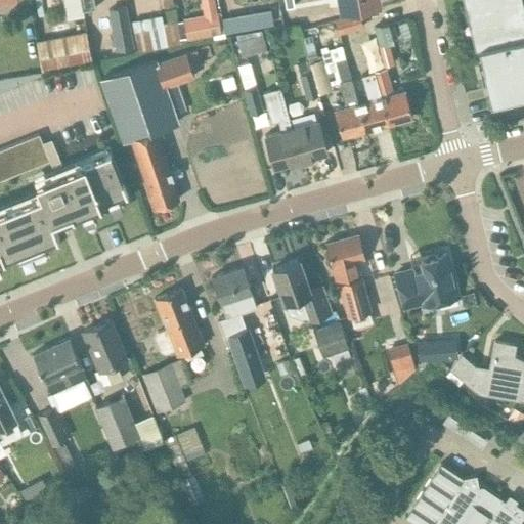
[(70,0),(73,12),(82,10),(79,0),(70,0)]
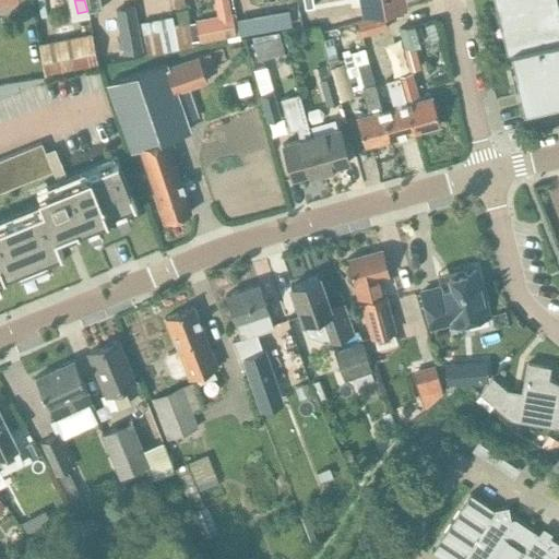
[(84,0),(87,11),(100,9),(99,0),(84,0)]
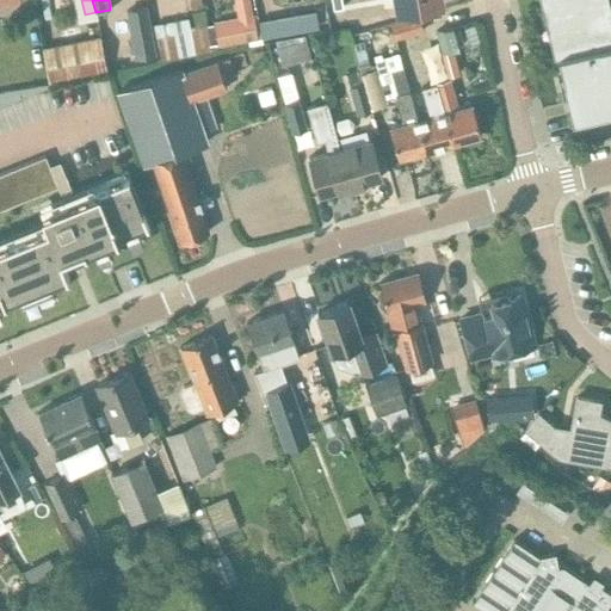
[(191,0),(193,12),(203,11),(201,0),(191,0)]
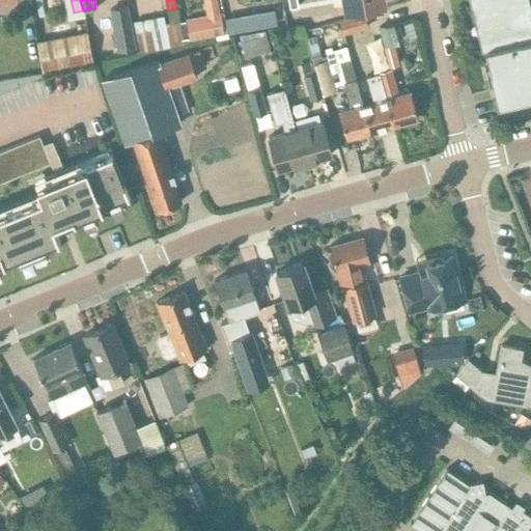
[(189,38),(189,40),(224,34),(221,16),(218,16),(215,0),(203,0),(206,15),(185,19),(186,21),(179,22),(183,39),(189,38)]
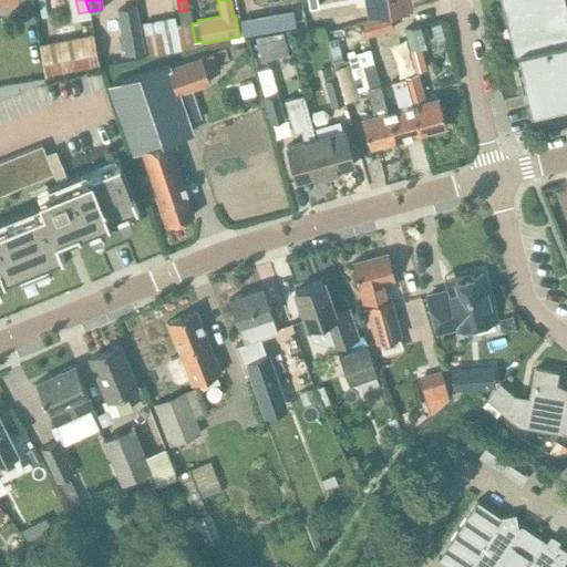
[(411,0),(368,0),(370,9),(412,2),(411,0)]
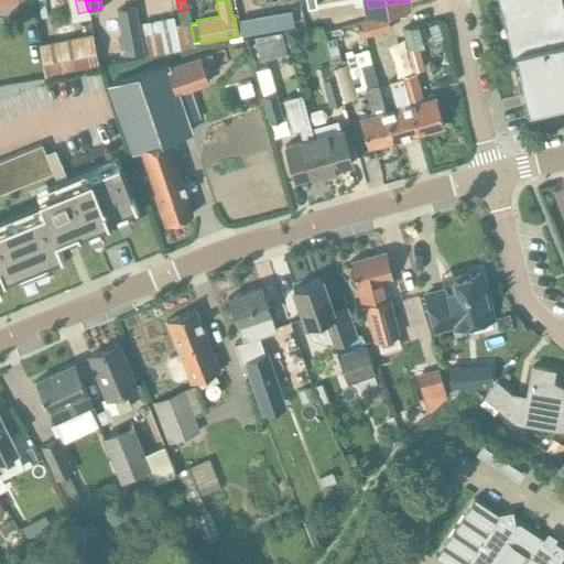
[(523,87),(528,108),(563,99),(563,93),(563,94),(563,93),(563,13),(561,0),(499,0),(501,9),(506,9),(511,32),(507,33),(511,52),(514,51),(520,71),(516,72),(519,87),(523,87)]
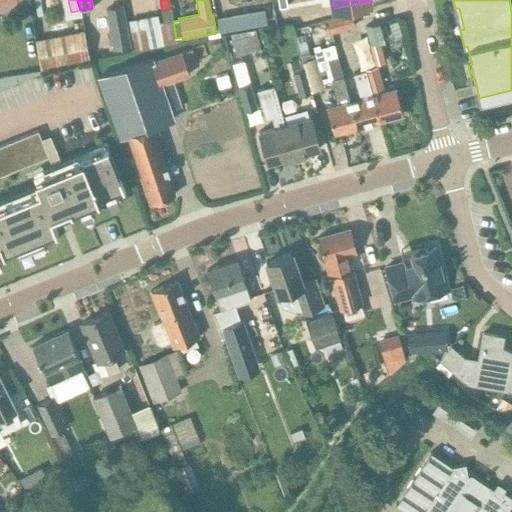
[(131,46),(122,5),(104,9),(113,49),(131,46)]
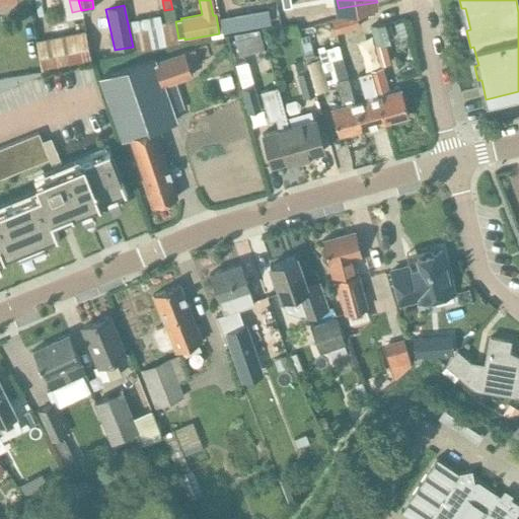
[(267,10),(241,14),(244,28),(270,23),(267,10)]
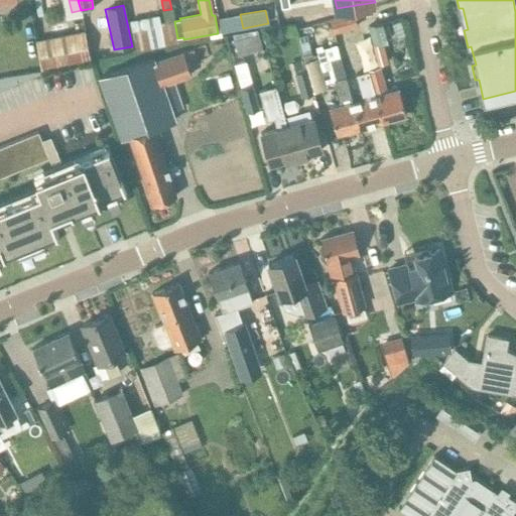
[(335,32),(358,27),(355,13),(332,18),(335,32)]
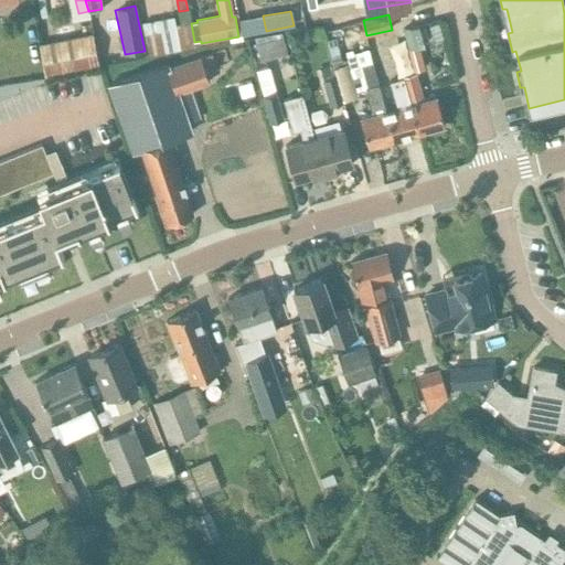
[(142,22),(148,55),(194,48),(193,42),(194,42),(191,23),(174,27),(173,17),(142,22)]
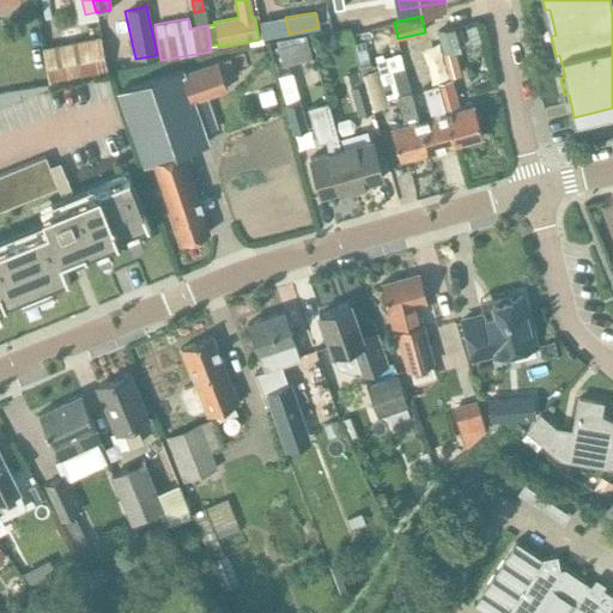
[(436,31),(450,77),(462,73),(455,50),(460,49),(453,26),(436,31)]
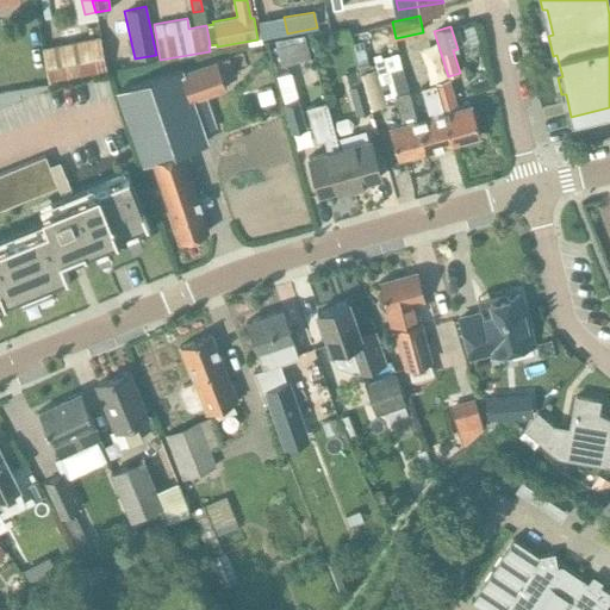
[(100,36),(42,48),(49,85),(107,73),(100,36)]
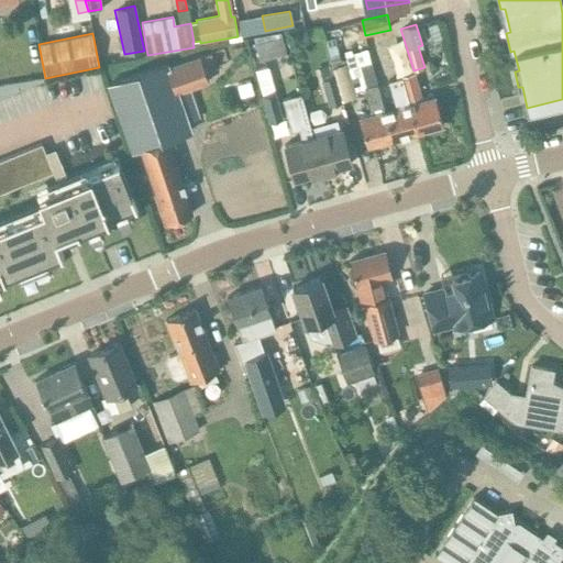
[(283,36),(254,44),(258,62),(288,54),(283,36)]
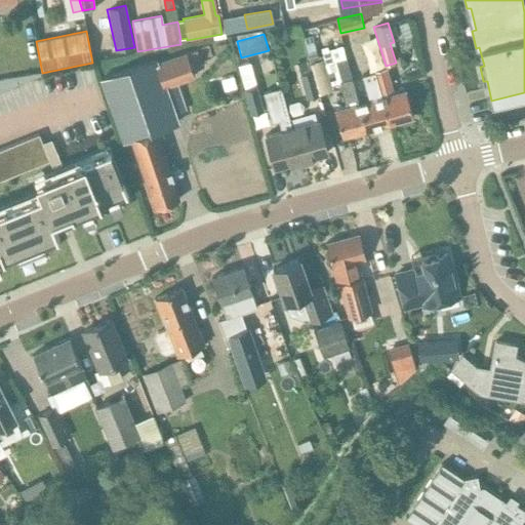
[(358,103),(366,131),(390,124),(381,96),(374,71),(382,69),(382,68),(377,49),(361,54),(366,74),(361,75),(369,99),(358,103)]
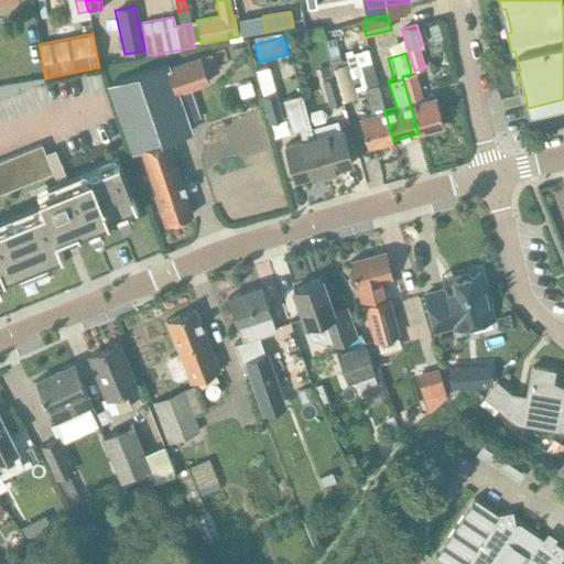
[(192,58),(201,85),(209,83),(205,73),(216,68),(210,54),(201,57),(199,56),(192,58)]
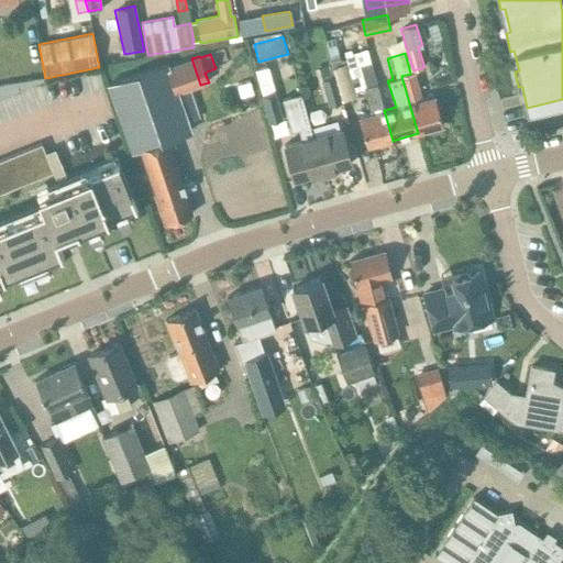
[(141,151),(165,223),(192,213),(168,141),(191,132),(188,122),(199,119),(189,88),(200,85),(191,58),(169,66),(168,63),(108,84),(131,154),(141,151)]
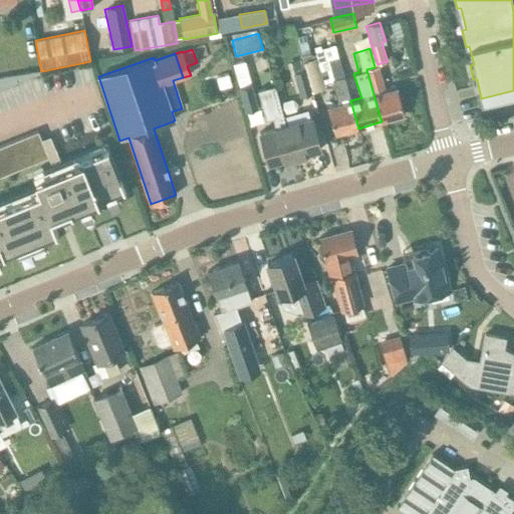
[(327,107),(335,135),(358,129),(350,100),(338,58),(305,66),(311,85),(332,79),(339,103),(327,107)]
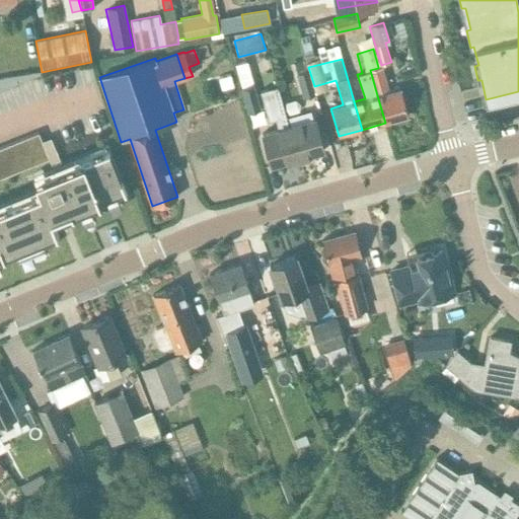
[(293,63),(303,97),(315,94),(314,86),(308,67),(306,61),(293,63)]
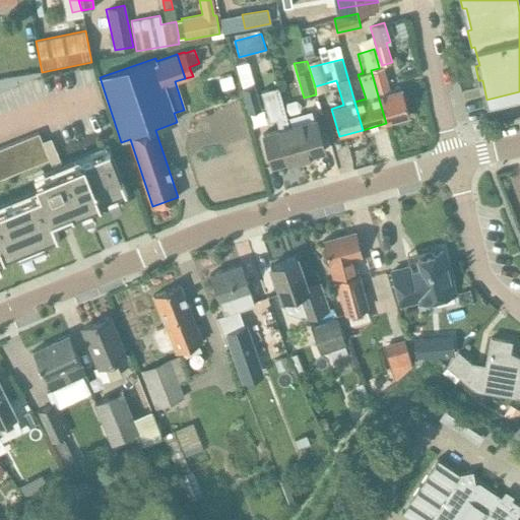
[(378,95),(386,123),(408,117),(401,88),(391,91),(383,67),(379,67),(379,68),(371,70),(378,95)]
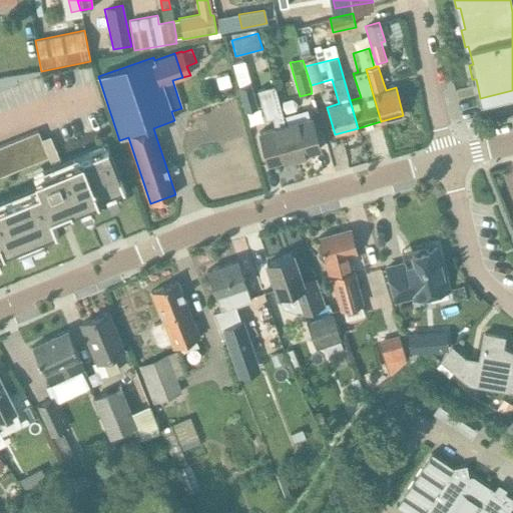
[(258,109),(251,84),(238,88),(244,112),(258,109)]
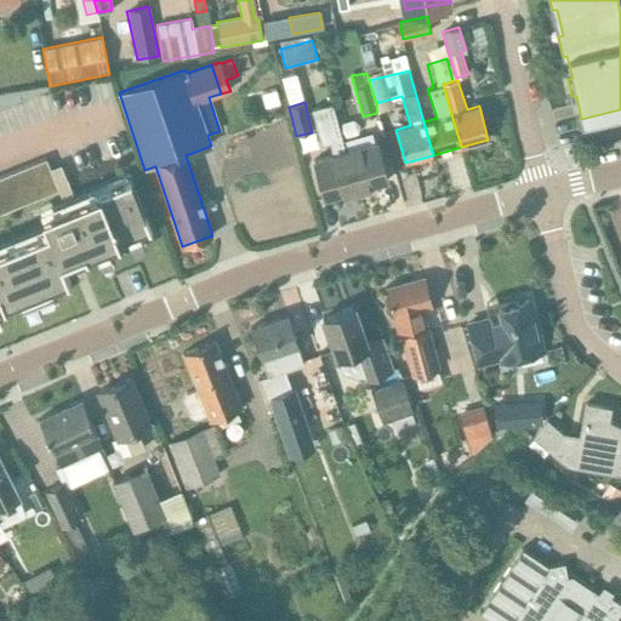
[(357,191),(346,152),(332,104),(312,110),(322,146),(329,143),(332,155),(314,160),(324,199),(357,191)]
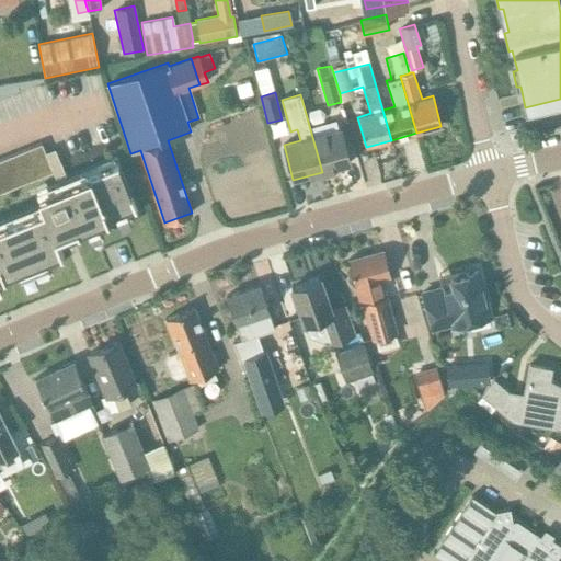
[(341,129),(312,137),(322,172),(351,163),(341,129)]
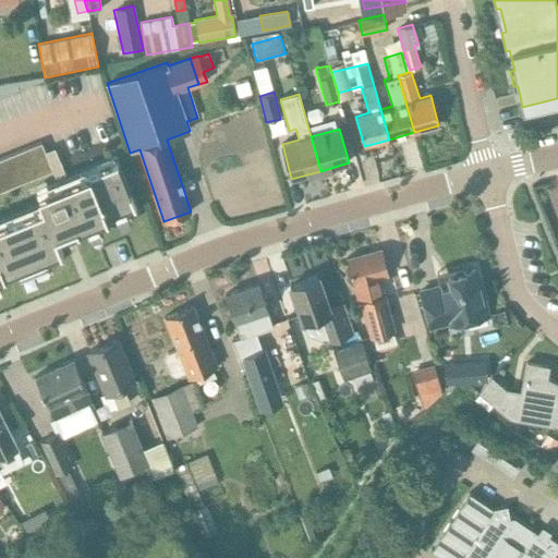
[(0,158),(0,192),(51,171),(40,143),(0,158)]
